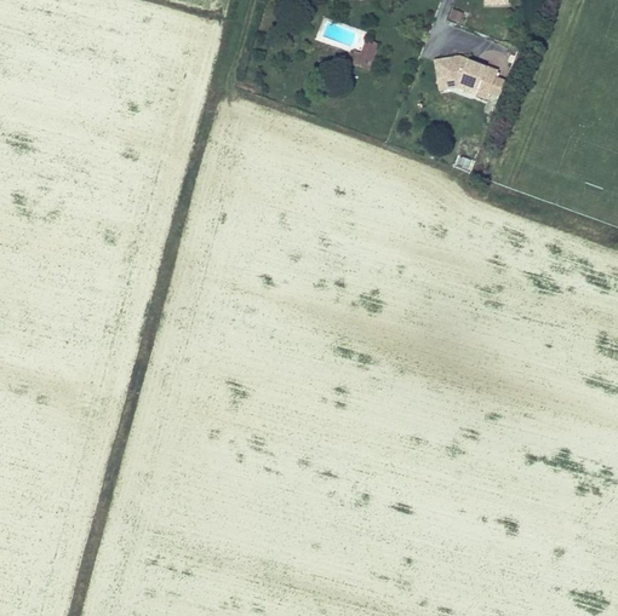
[(457,19),(461,10),(450,6),(447,17),(457,19)]
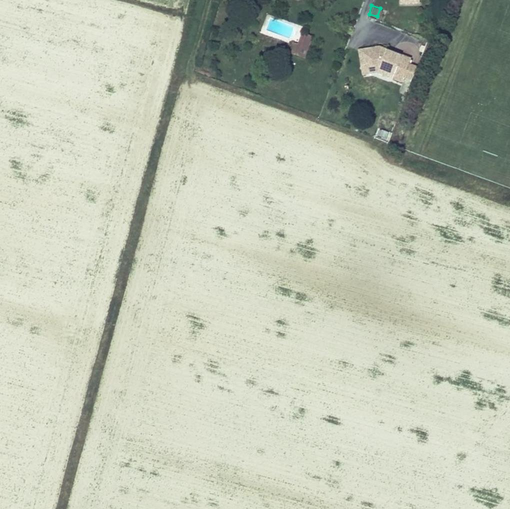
[(302,55),(309,34),(301,31),(297,43),(294,51),(302,55)]
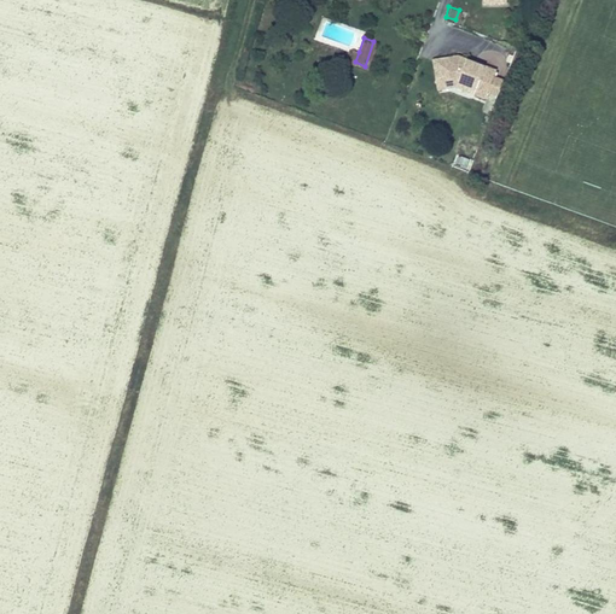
[(359,52),(353,50),(348,52),(346,59),(355,62),(359,52)]
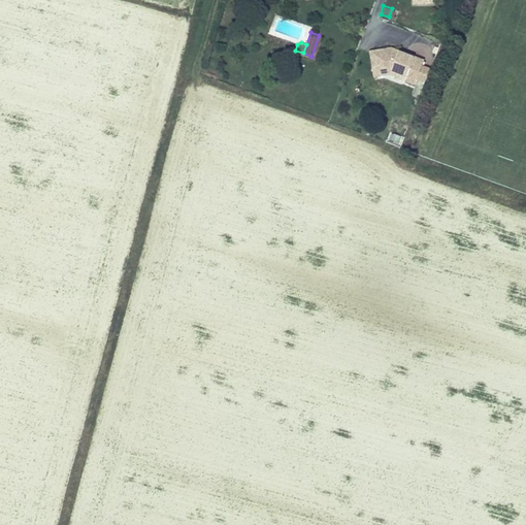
[(403,52),(390,46),(368,50),(372,74),(380,73),(381,70),(388,69),(398,73),(399,76),(413,81),(415,76),(420,64),(422,59),(408,54),(407,56),(404,55),(403,52)]
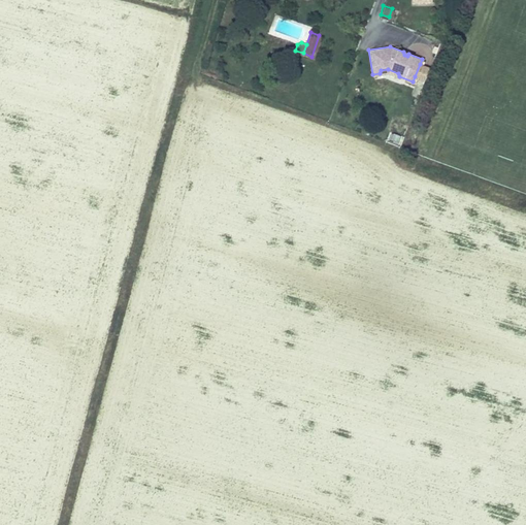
[(429,67),(420,64),(415,76),(424,80),(429,67)]
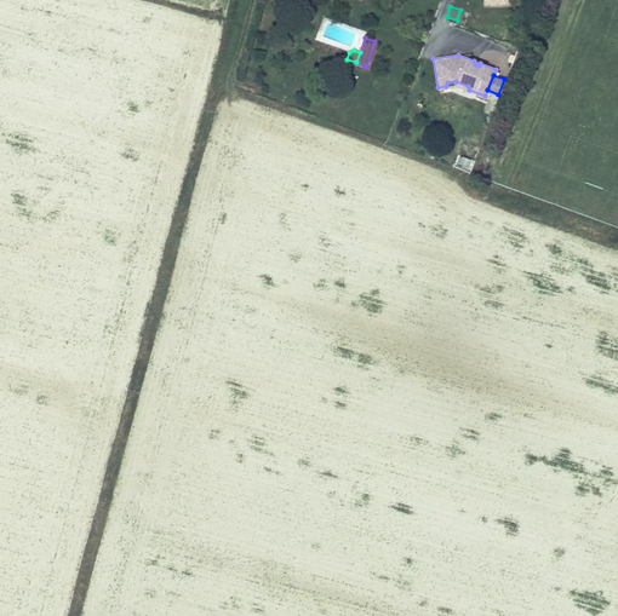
[(468,170),(470,159),(457,155),(455,166),(468,170)]
